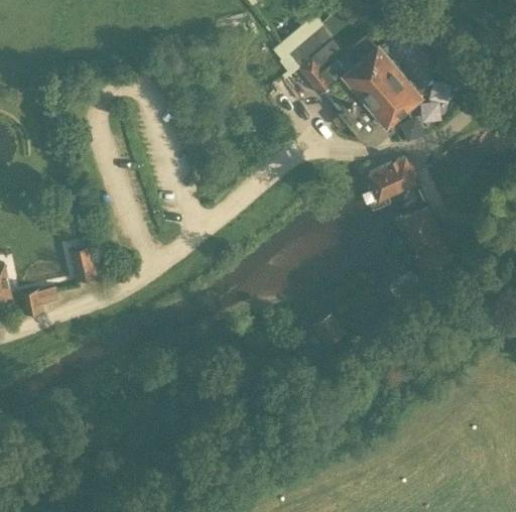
[(288,54),(320,97),(327,92),(343,111),(339,115),(348,126),(363,144),(375,145),(393,130),(387,122),(417,97),(414,93),(426,79),(427,65),(422,52),(409,44),(396,43),(379,51),(365,35),(344,53),(320,26),(288,54)]
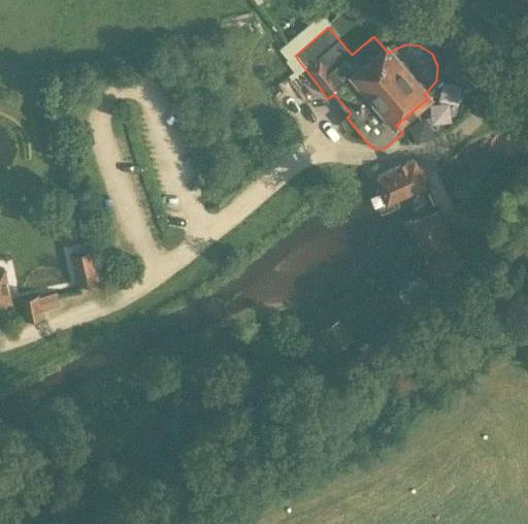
[(356,129),(347,118),(339,123),(349,134),(356,129)]
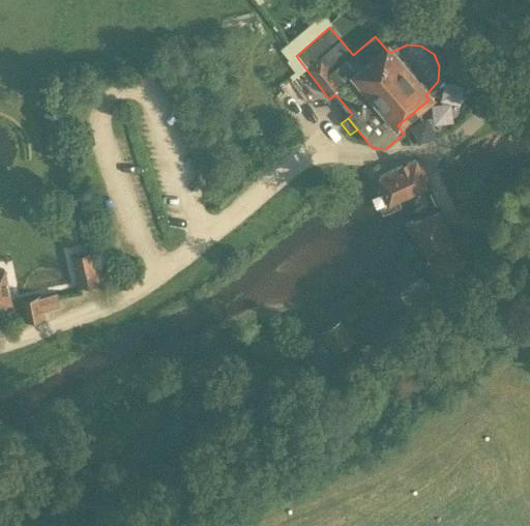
[(377,180),(388,206),(427,190),(415,165),(377,180)]
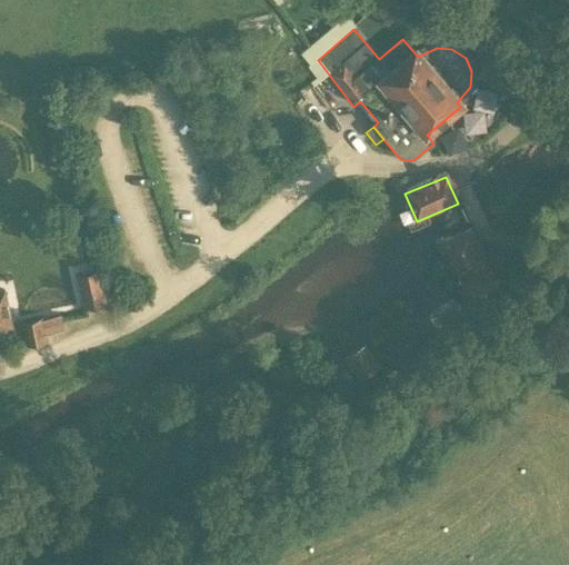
[(470,234),(445,245),(460,279),(486,268),(478,251),(470,234)]
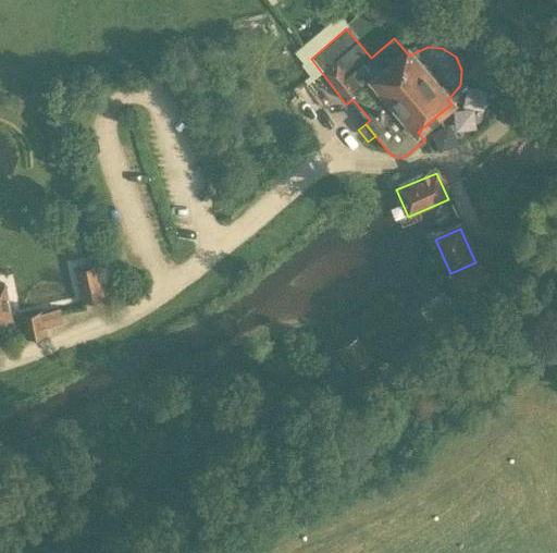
[(97,283),(76,289),(79,305),(100,300),(97,283)]
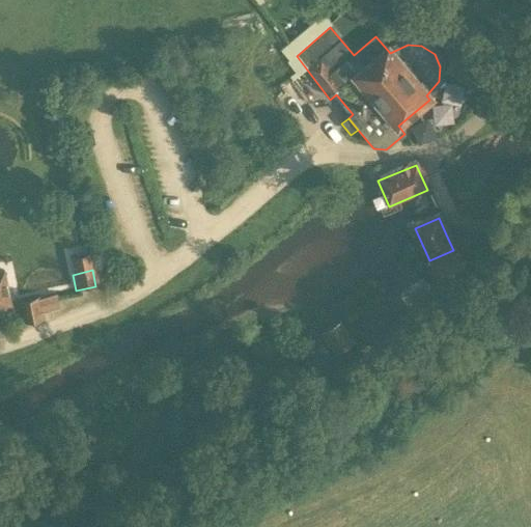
[(3,275),(0,275),(0,310),(10,308),(3,275)]
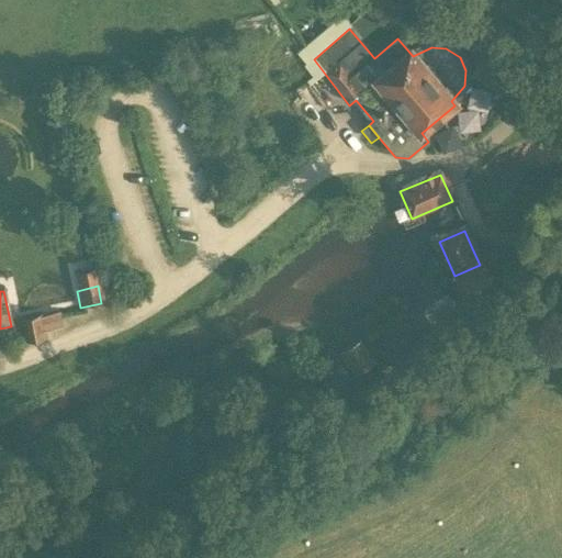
[(46,333),(63,330),(59,314),(43,317),(42,315),(21,321),(25,344),(43,341),(47,339),(47,338),(46,333)]
